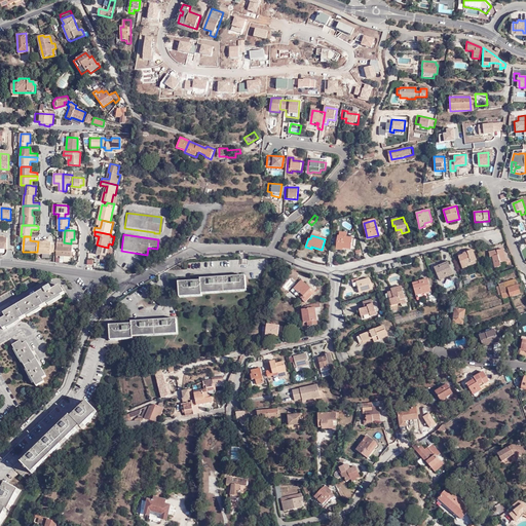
[(338,236),(337,236),(337,239),(336,239),(335,242),(337,242),(336,249),(343,250),(343,248),(351,249),(352,238),(346,237),(338,236)]
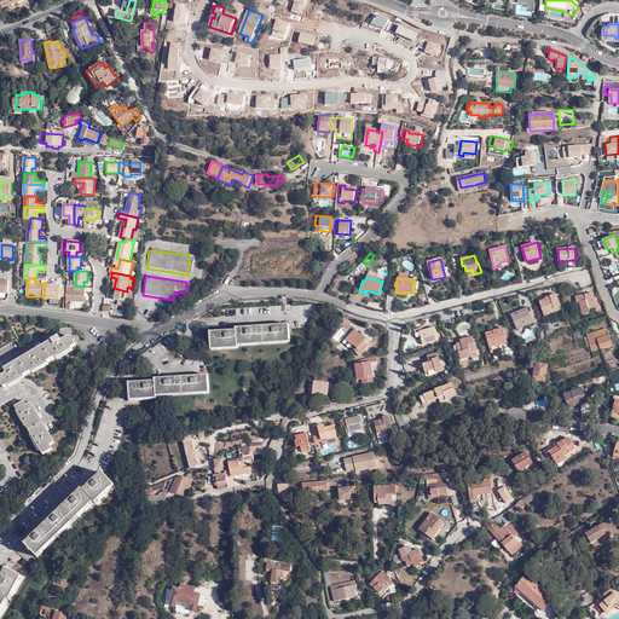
[(44,296),(44,299),(51,299),(59,299),(61,296),(64,296),(65,289),(61,288),(61,284),(45,284),(44,296)]
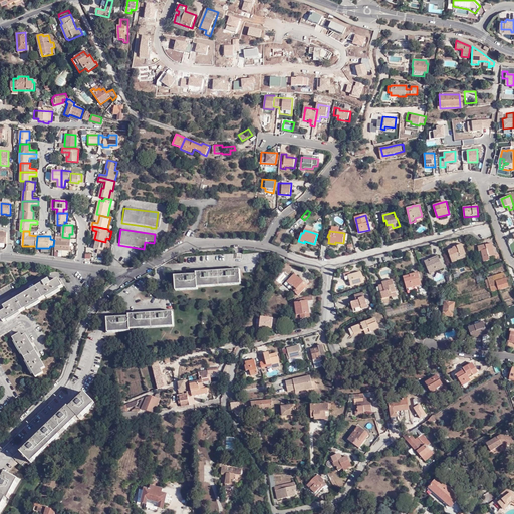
[(69,250),(70,250),(70,238),(69,238),(62,237),(61,237),(61,241),(55,241),(55,250),(69,250)]
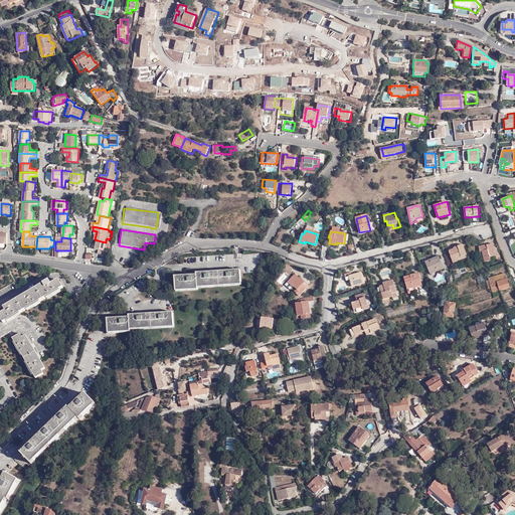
[(107,242),(106,242),(98,240),(96,249),(100,249),(99,253),(105,255),(106,250),(105,250),(107,242)]
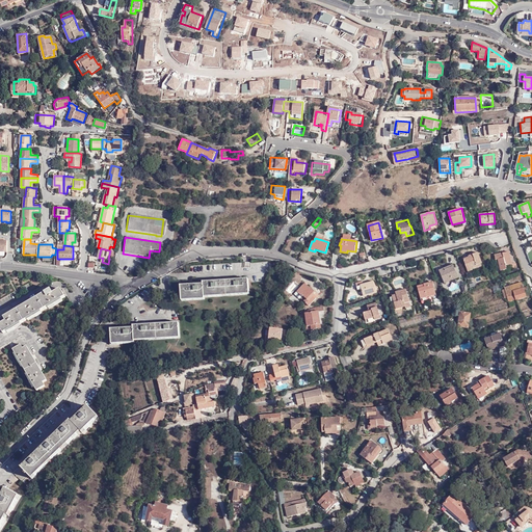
[(478,253),(469,256),(470,258),(463,260),(468,271),(474,269),(473,265),(476,264),(476,265),(482,263),(478,253)]
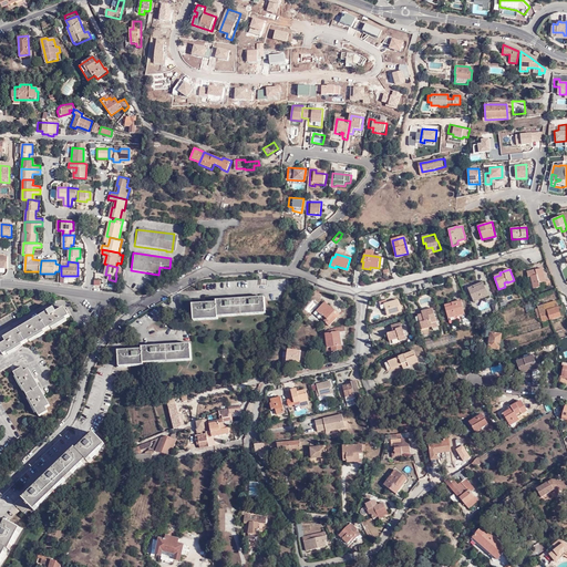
[(545,281),(543,269),(528,272),(528,277),(532,277),(533,288),(539,287),(538,282),(545,281)]
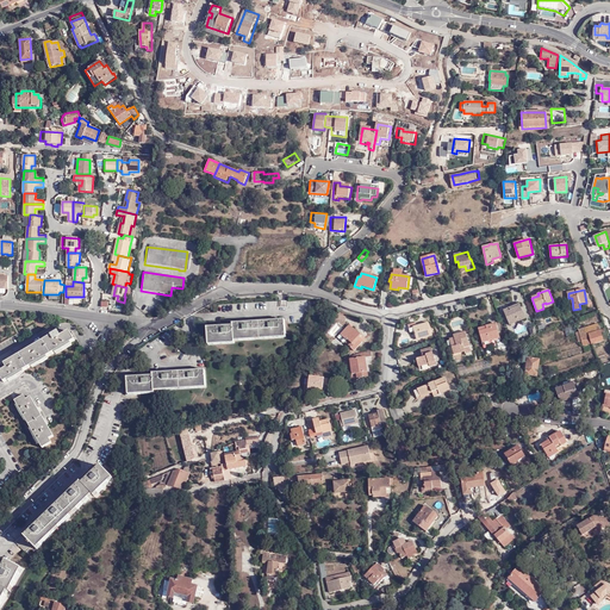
[(503,311),(509,325),(526,318),(521,307),(511,311),(510,307),(503,311)]
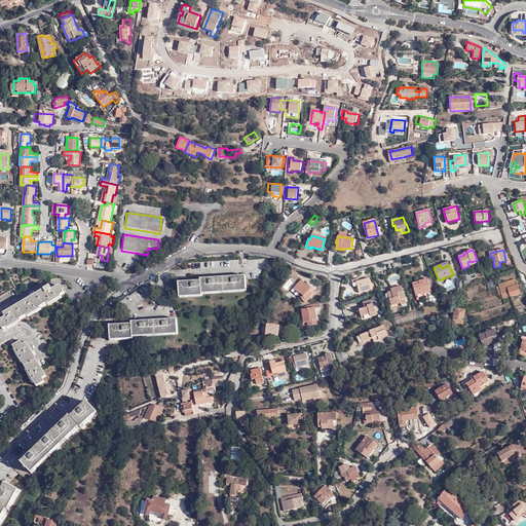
[(188,282),(178,283),(179,297),(201,296),(201,294),(247,291),(246,275),(232,276),(212,277),(200,278),(200,282),(188,282)]
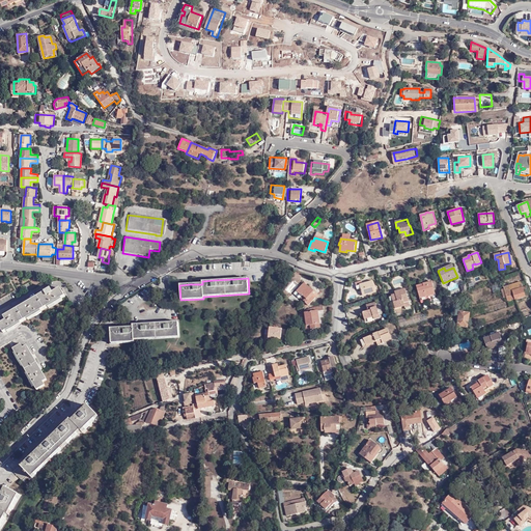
[(292,281),(286,288),(291,294),(299,285),(292,281)]
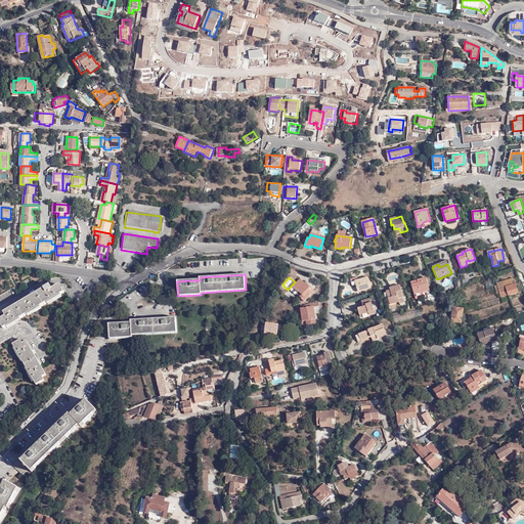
[(356,277),(350,279),(352,286),(355,285),(357,292),(370,288),(367,277),(362,278),(359,280),(357,280),(356,277)]
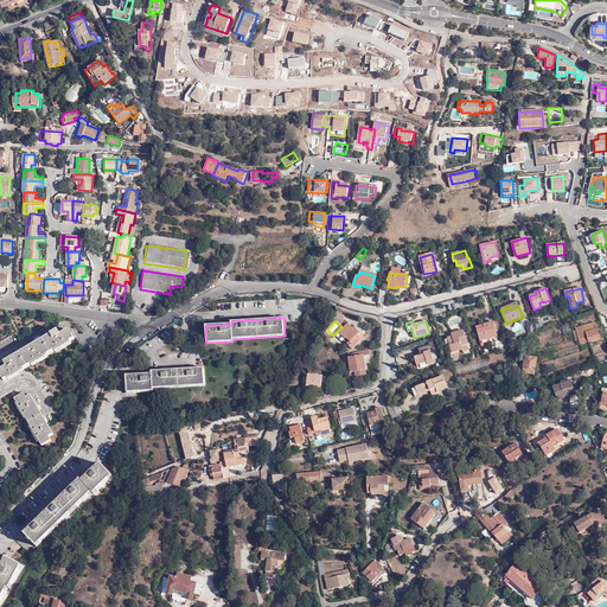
[(477,330),(480,340),(497,336),(493,321),(484,325),(484,327),(477,330)]
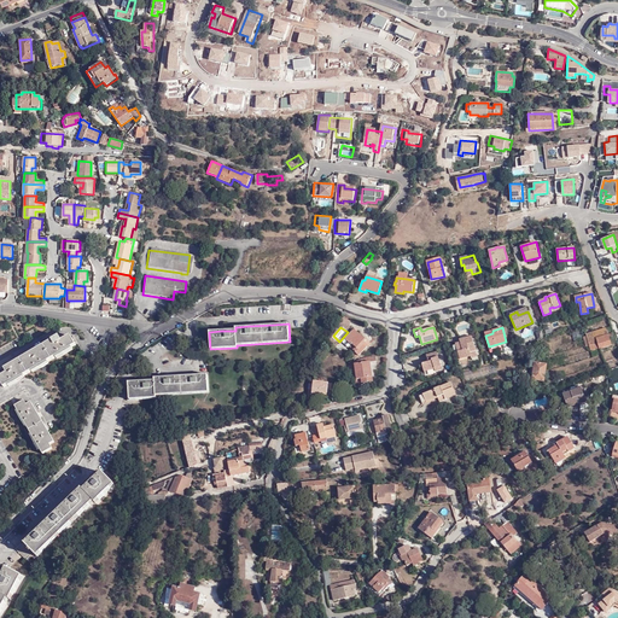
[(606,328),(586,334),(586,338),(583,338),(586,348),(589,347),(590,351),(611,345),(608,339),(613,338),(612,333),(607,334),(606,328)]
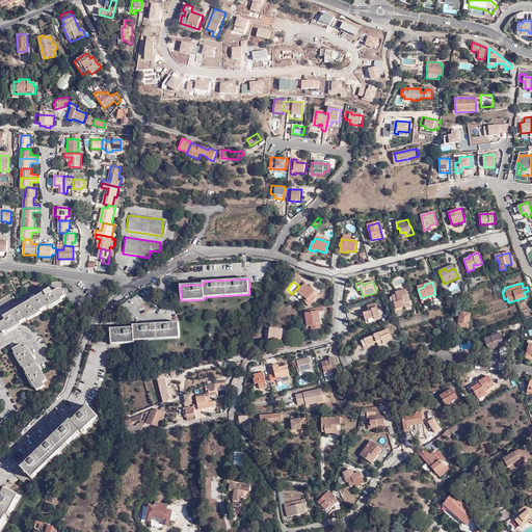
[(304,284),(297,291),(302,296),(300,298),(306,303),(303,306),(307,309),(317,297),(313,294),(315,292),(310,288),(309,289),(304,284)]
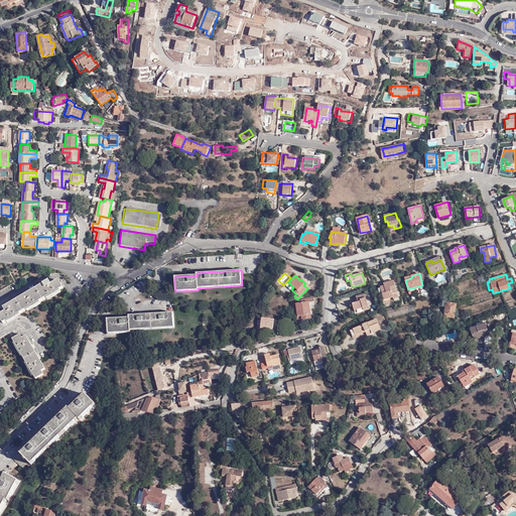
[(52,284),(50,281),(45,283),(27,294),(10,304),(4,308),(6,311),(0,314),(0,316),(4,324),(65,287),(59,280),(52,284)]
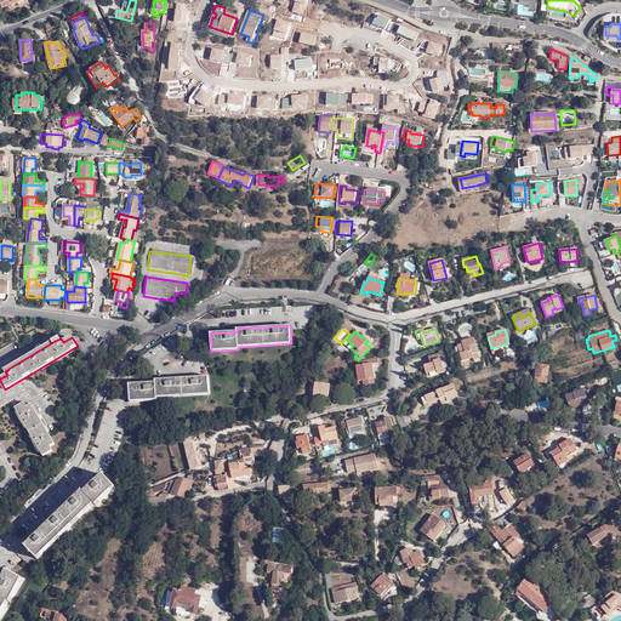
[(473,337),(461,341),(462,343),(465,352),(460,353),(462,360),(473,358),(473,359),(479,357),(473,337)]
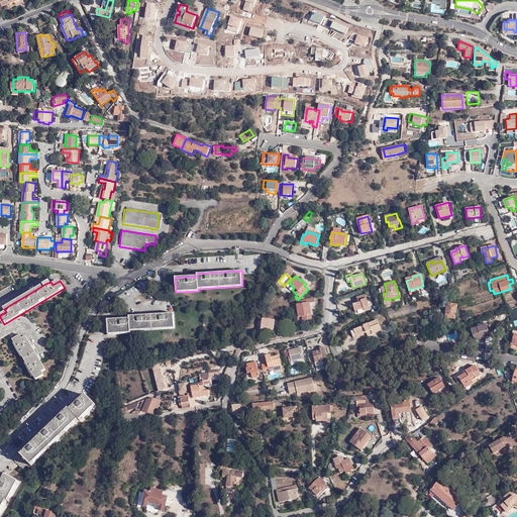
[(313,294),(297,302),(297,305),(300,321),(312,319),(309,303),(314,302),(313,294)]
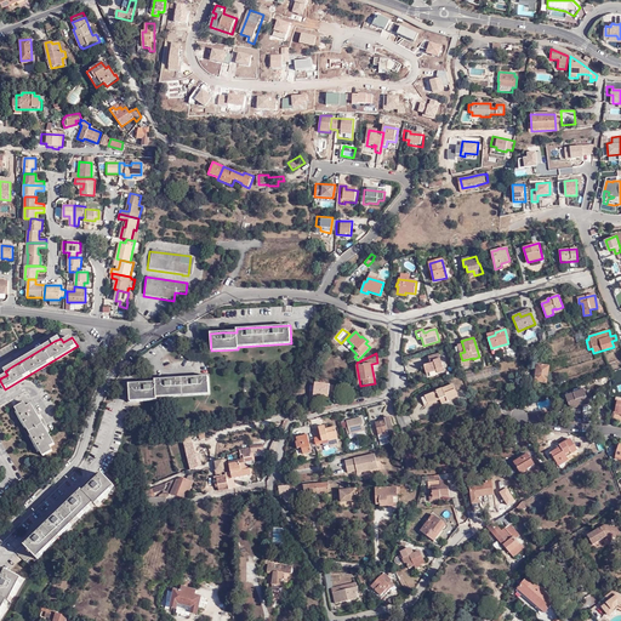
[(426,365),(426,366),(425,366),(426,374),(437,370),(437,372),(444,371),(439,353),(428,357),(431,364),(426,365)]
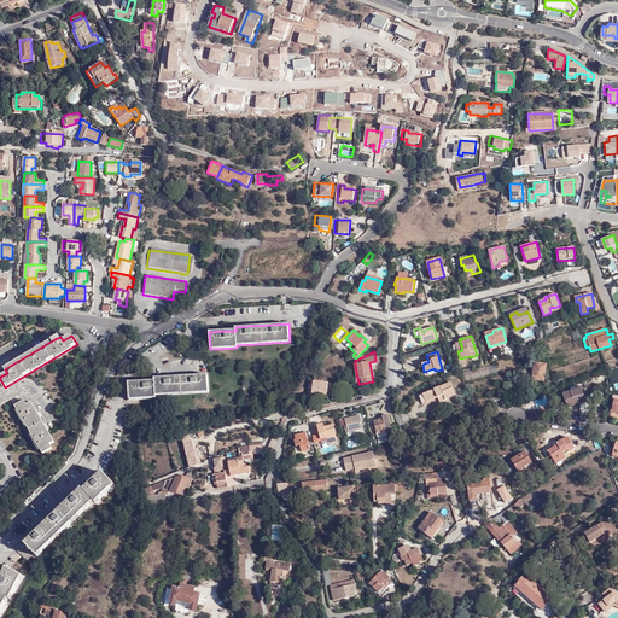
[(547,365),(535,362),(532,377),(538,378),(537,380),(544,382),(547,365)]
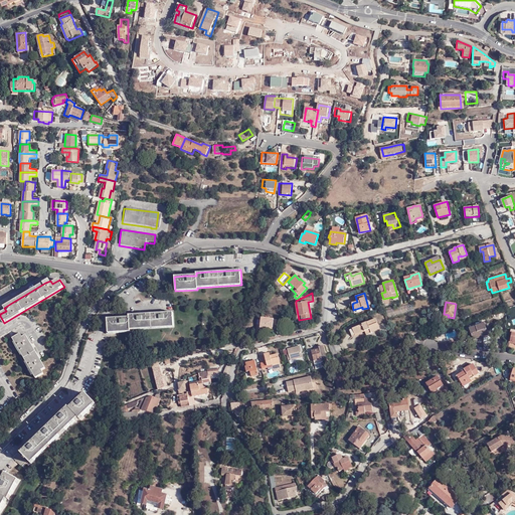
[(117,318),(106,319),(107,333),(129,332),(129,330),(173,327),(172,312),(161,313),(138,315),(128,315),(128,318),(117,318)]
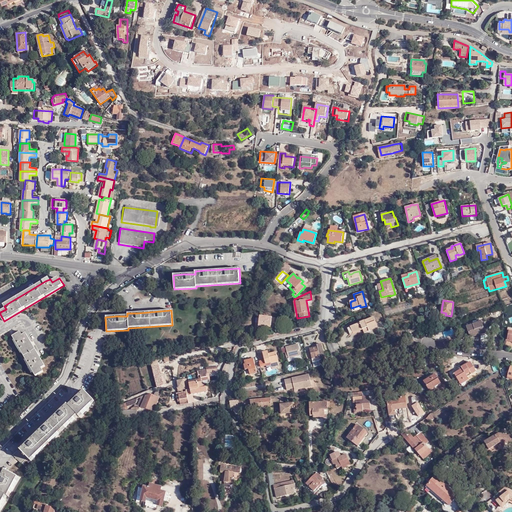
[(274,322),(275,317),(259,315),(257,328),(264,328),(264,325),(270,325),(271,322),(274,322)]
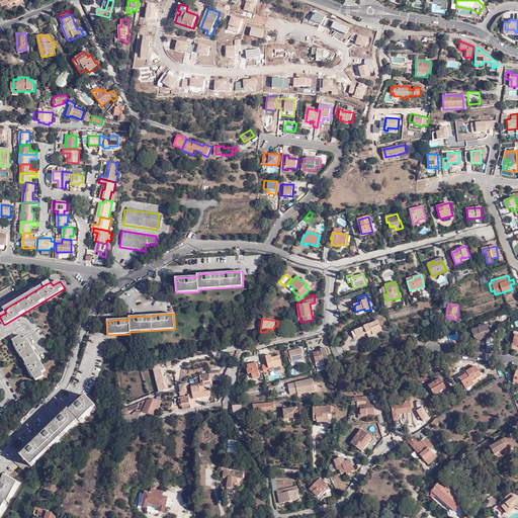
[(381,331),(377,322),(354,331),(357,338),(367,334),(368,338),(373,336),(373,334),(381,331)]
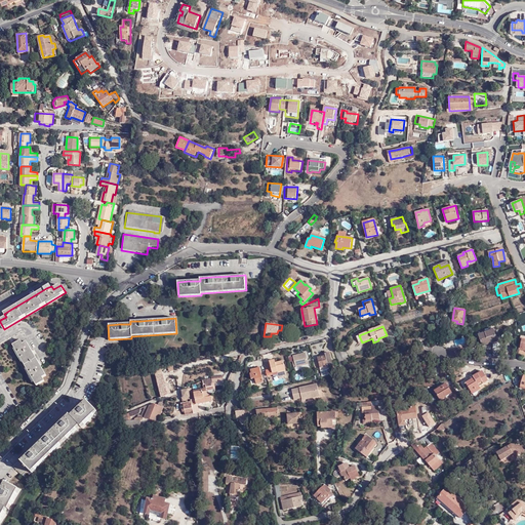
[(497,339),(493,329),(478,334),(482,347),(493,342),(492,341),(497,339)]
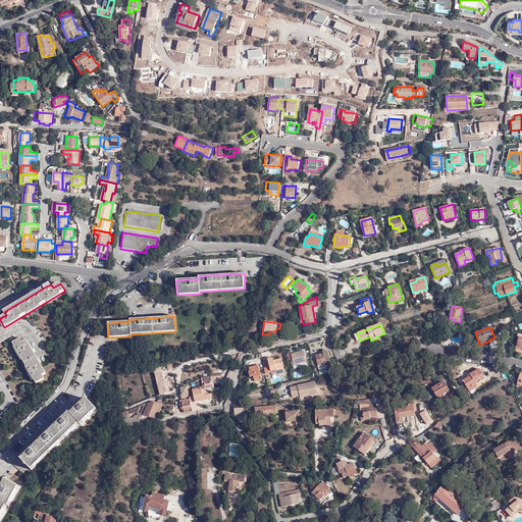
[(43,376),(47,373),(41,364),(31,348),(27,340),(22,342),(20,338),(13,343),(37,383),(45,379),(43,376)]
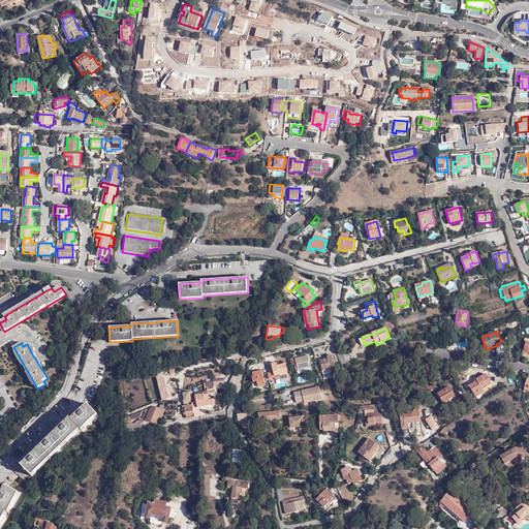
[(311,371),(308,355),(294,359),(298,370),(303,369),(304,373),(311,371)]
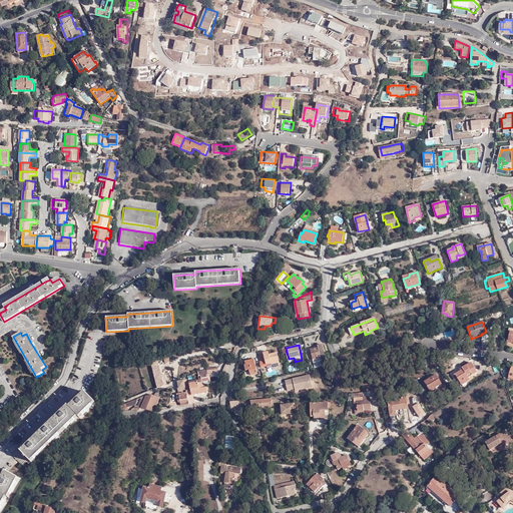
[(311,351),(313,360),(321,358),(321,360),(326,359),(322,345),(318,346),(319,349),(311,351)]
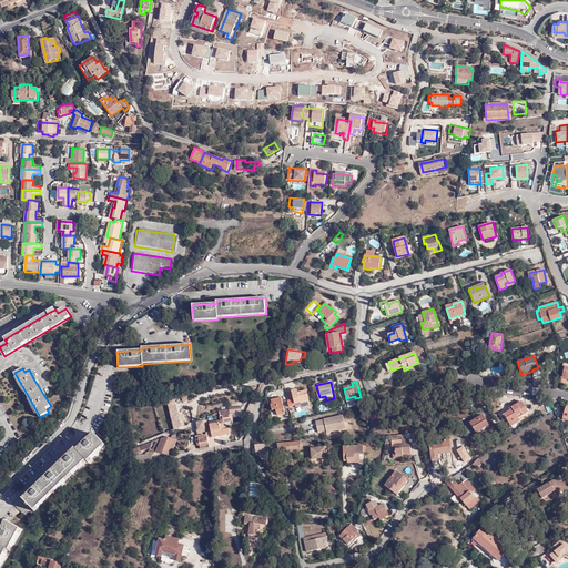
[(291,391),(292,393),(293,399),(287,401),(288,406),(294,405),(295,407),(301,406),(300,402),(308,401),(306,391),(297,393),(296,389),(291,391)]
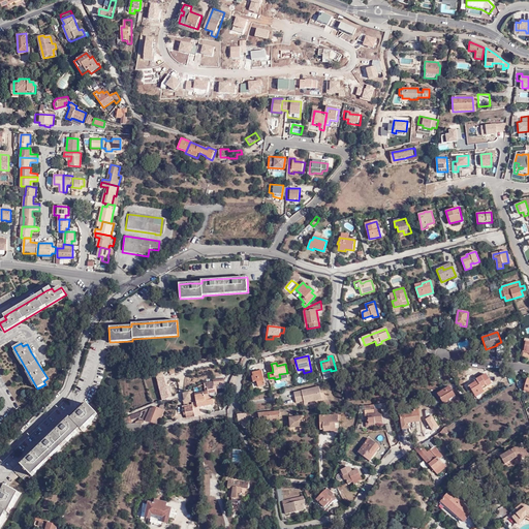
[(160,370),(153,371),(159,399),(166,398),(160,370)]
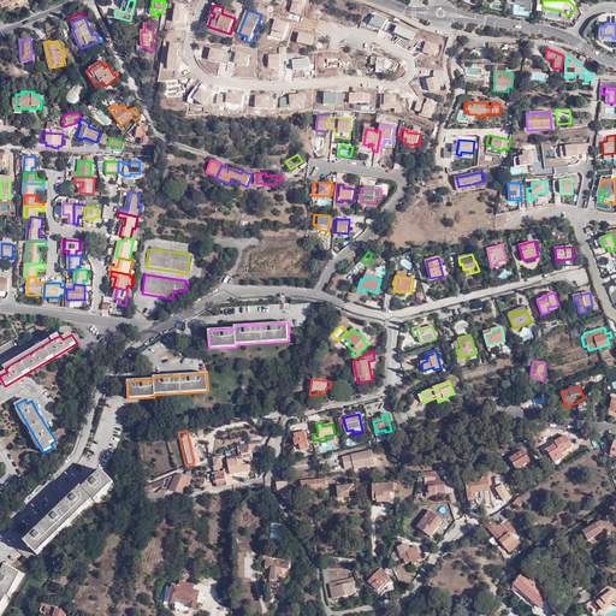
[(300,444),(301,451),(309,450),(304,432),(294,434),(294,439),(292,439),(295,445),(300,444)]
